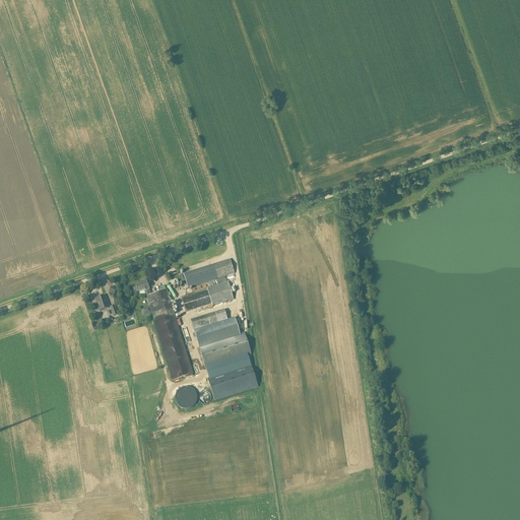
[(189,254),(180,257),(182,264),(191,261),(189,254)]
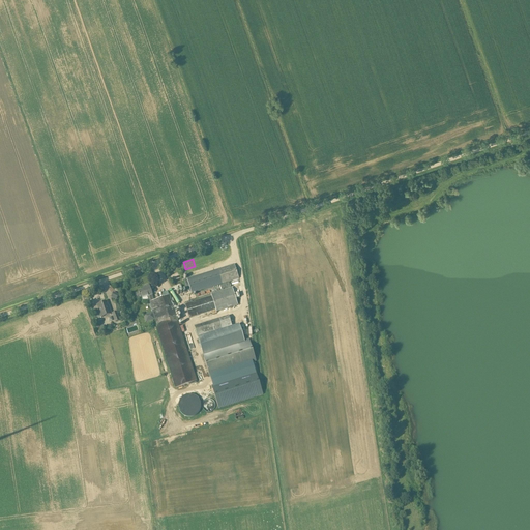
[(186,280),(187,281),(184,282),(187,292),(190,291),(192,294),(239,280),(234,264),(186,280)]
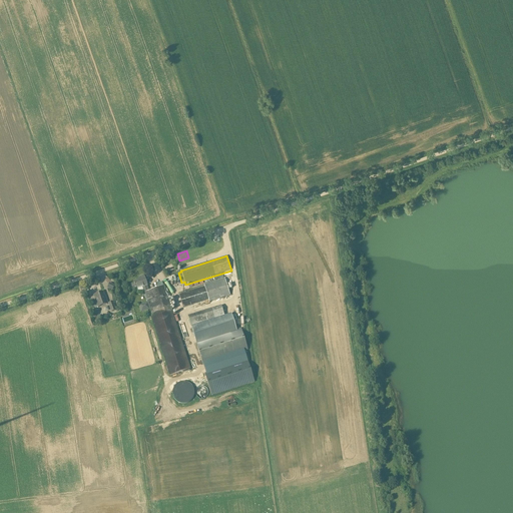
[(133,282),(134,283),(131,284),(130,285),(132,289),(132,290),(135,289),(136,290),(142,288),(144,294),(152,318),(151,318),(169,376),(171,375),(190,369),(164,287),(149,292),(147,286),(144,277),(137,279),(138,281),(133,282)]
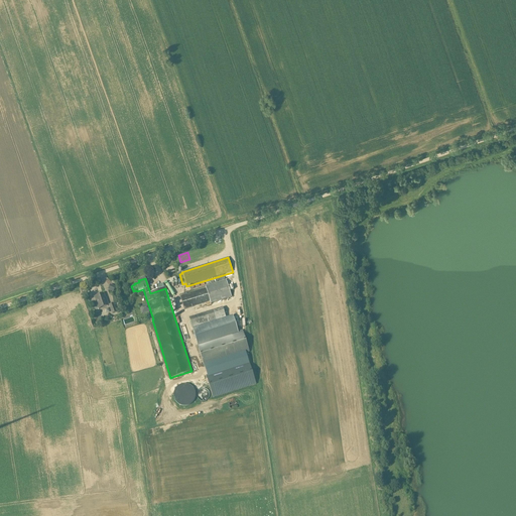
[(226,280),(225,281),(206,287),(206,288),(180,296),(184,309),(210,302),(211,303),(230,297),(232,297),(226,280)]
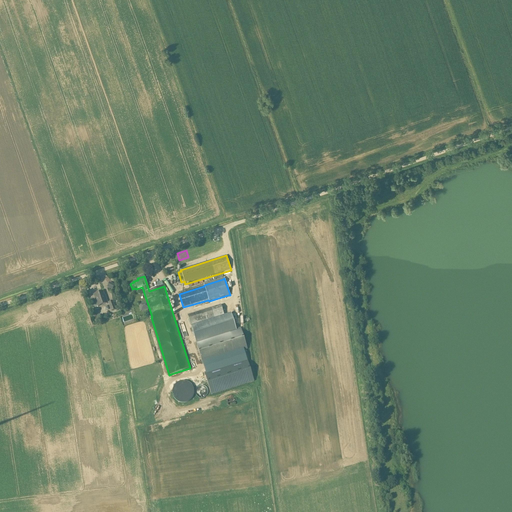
[(103,292),(94,295),(98,307),(108,303),(106,298),(105,298),(103,292)]
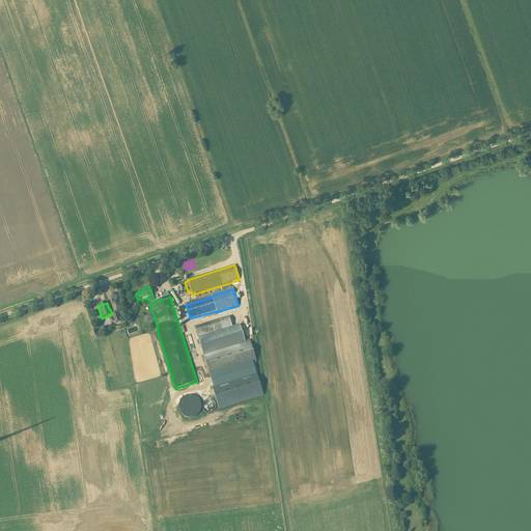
[(219,320),(195,328),(198,338),(232,327),(229,317),(219,320)]
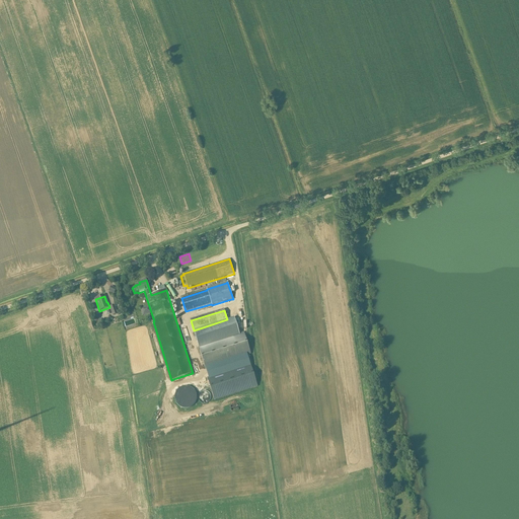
[(128,318),(124,320),(126,326),(136,323),(134,317),(128,319),(128,318)]
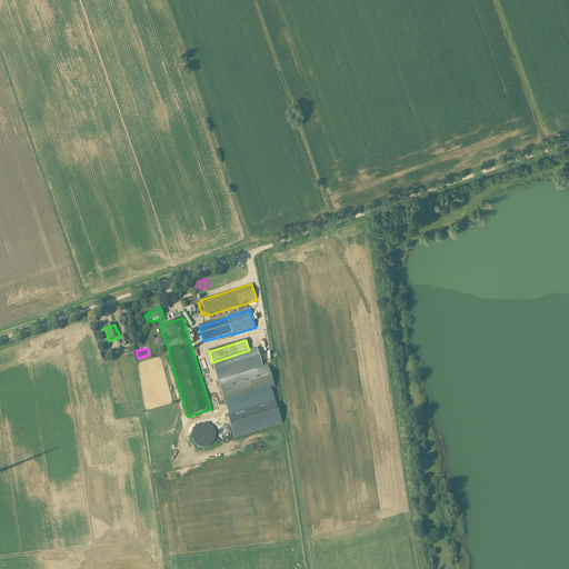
[(217,379),(262,366),(257,348),(249,350),(212,362),(217,379)]
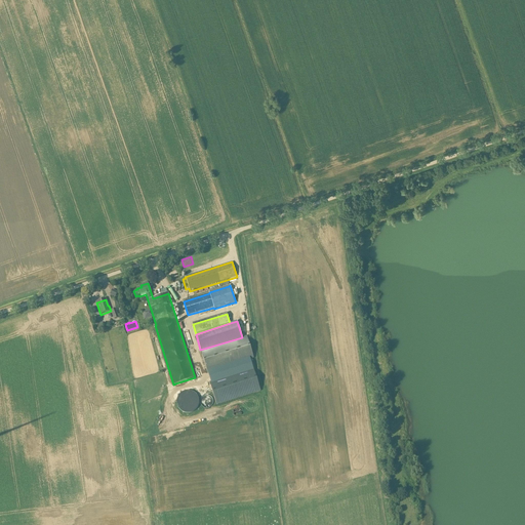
[(246,336),(201,351),(207,372),(253,358),(246,336)]
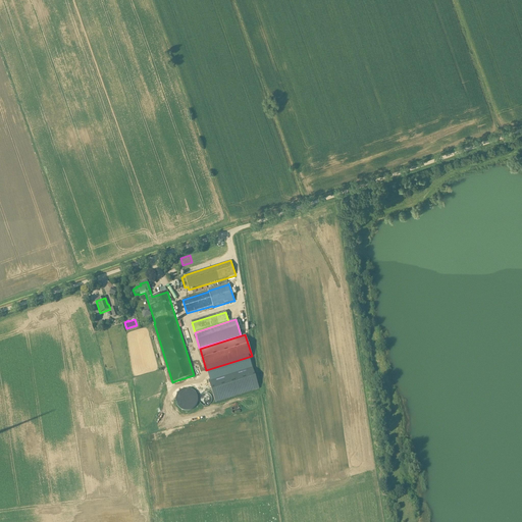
[(259,390),(252,367),(208,381),(215,405),(259,390)]
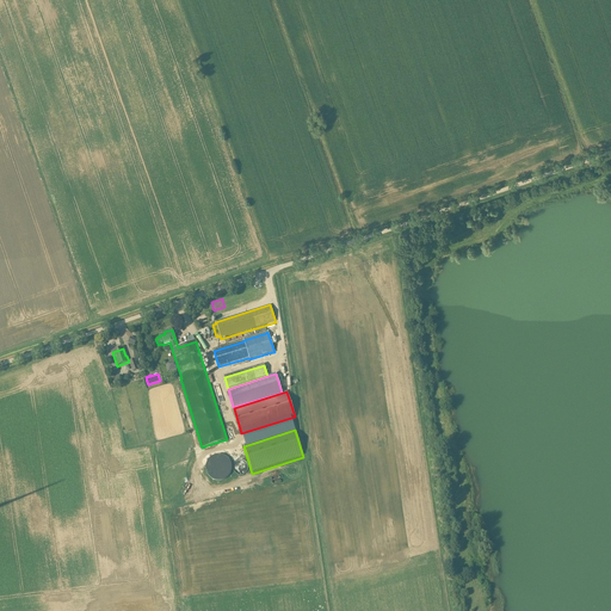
[(227,480),(229,457),(215,456),(214,466),(215,467),(214,475),(217,475),(217,479),(227,480)]
